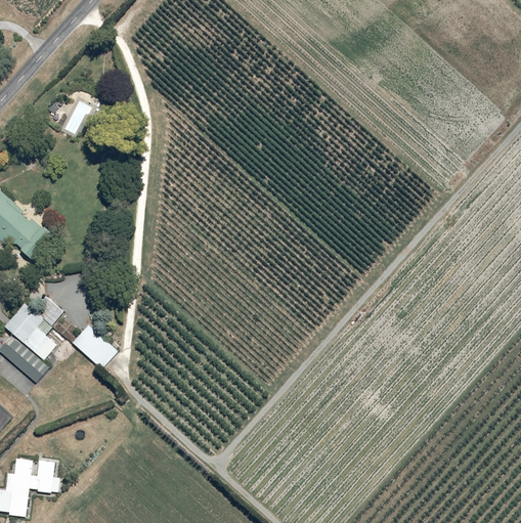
[(25,213),(0,190),(0,249),(9,238),(33,259),(52,236),(32,218),(29,222),(23,216),(25,213)]
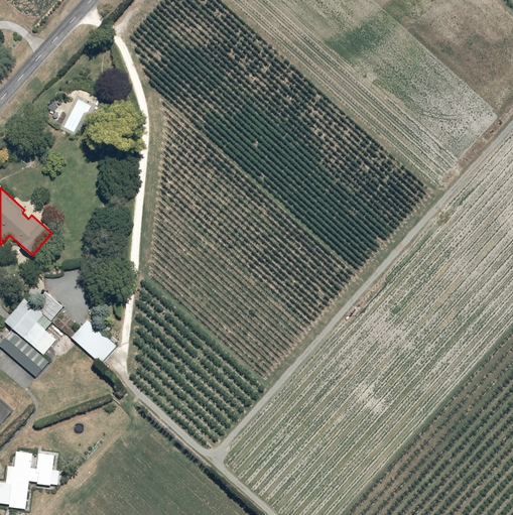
[(25,297),(5,320),(43,355),(56,340),(44,330),(51,322),(49,320),(62,306),(45,290),(40,296),(45,300),(37,308),(25,297)]
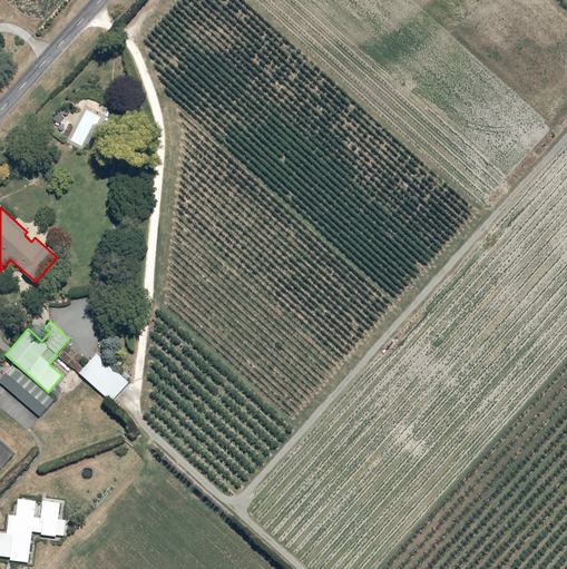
[(127,382),(97,352),(78,371),(109,401),(127,382)]
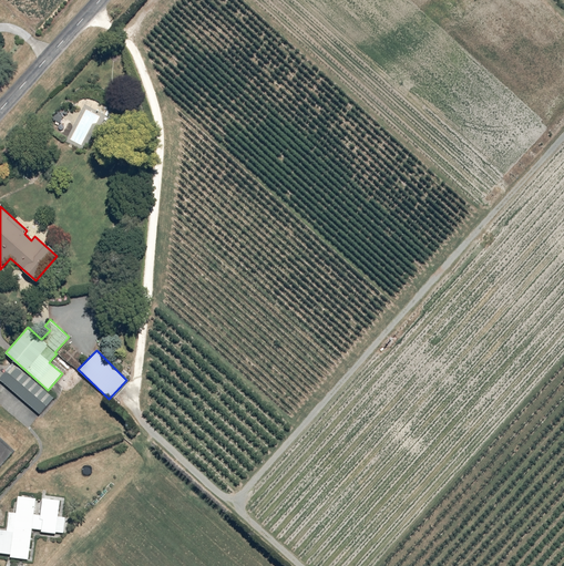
[(11,361),(0,374),(0,381),(38,412),(52,395),(11,361)]
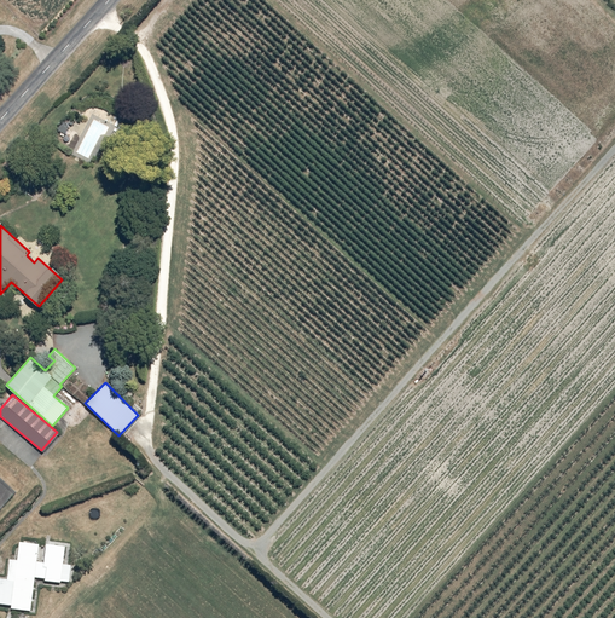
[(39,541),(19,539),(18,559),(7,558),(6,577),(0,576),(0,604),(11,605),(11,608),(24,610),(23,612),(33,612),(35,581),(42,581),(44,562),(38,561),(39,541)]
